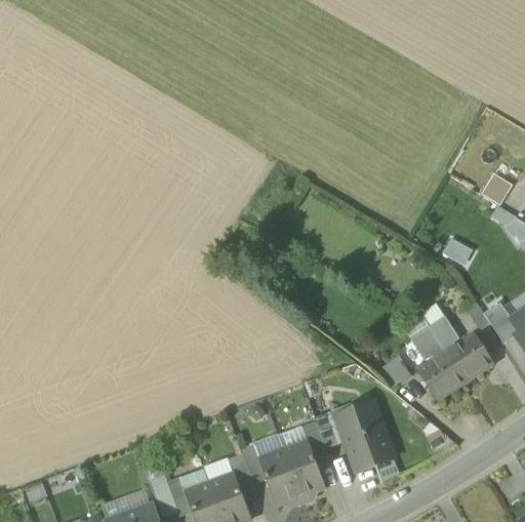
[(482,194),(500,205),(513,185),(494,173),(482,194)]
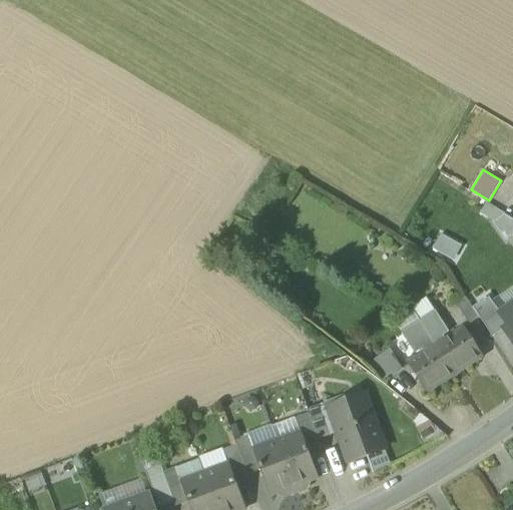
[(494,220),(505,212),(487,200),(480,211),(494,220)]
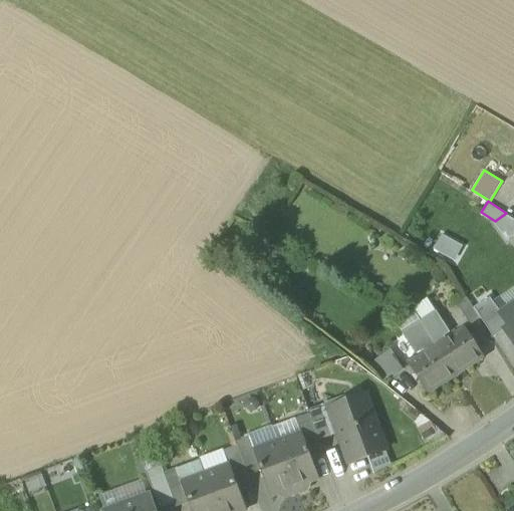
[(513,217),(506,213),(495,221),(507,239),(513,233),(513,217)]
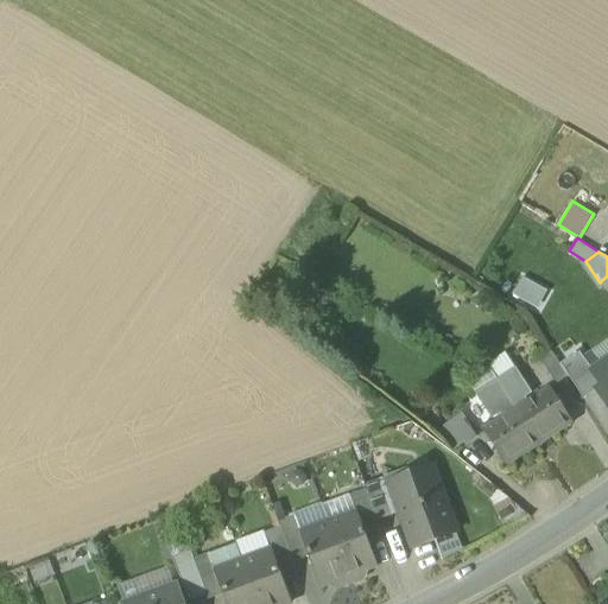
[(513,292),(538,305),(546,288),(523,275),(513,292)]
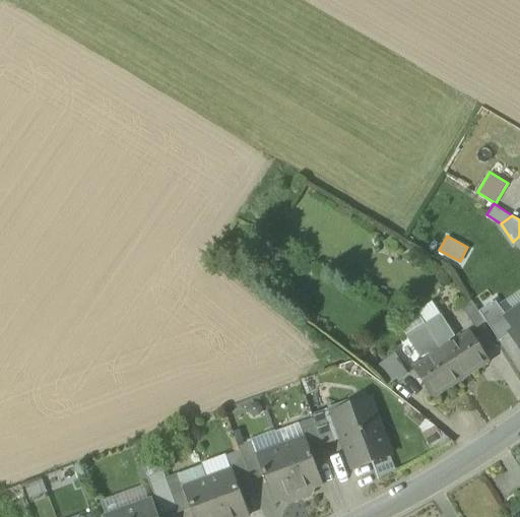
[(519,287),(501,301),(507,309),(519,301),(519,287)]
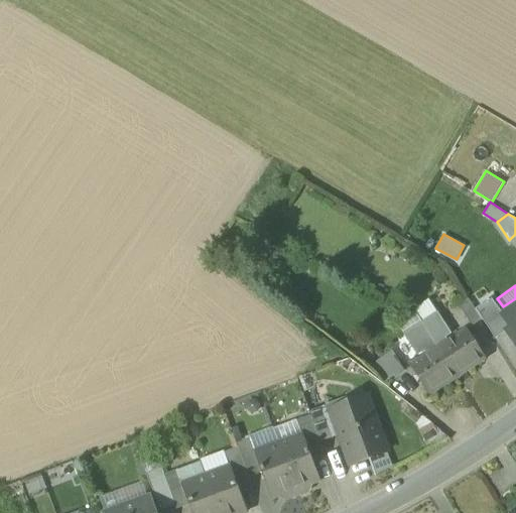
[(496,337),(506,330),(511,327),(502,312),(503,312),(492,295),(475,307),(482,317),(496,337)]
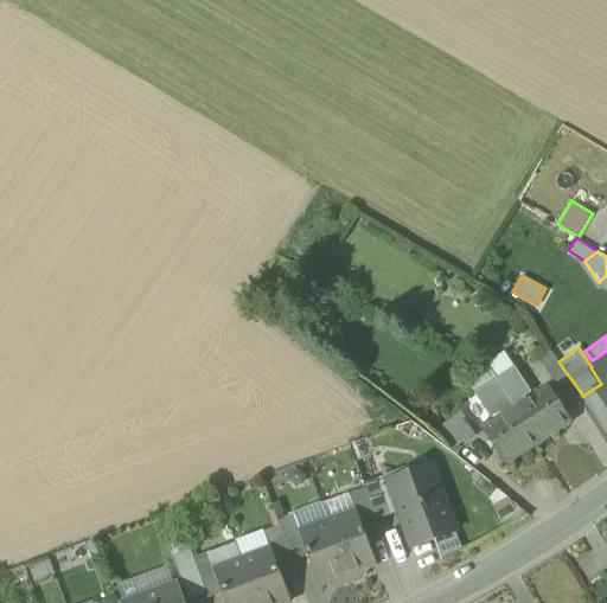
[(490,366),(497,376),(515,365),(505,350),(490,360),(490,366)]
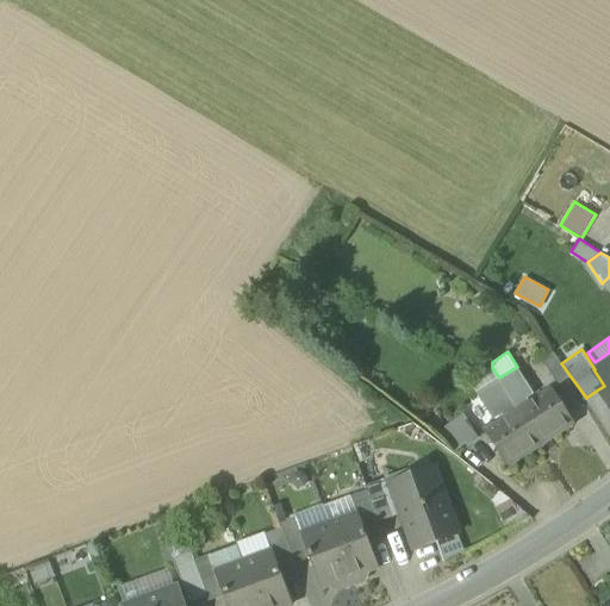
[(542,360),(558,382),(570,375),(561,363),(554,351),(542,360)]
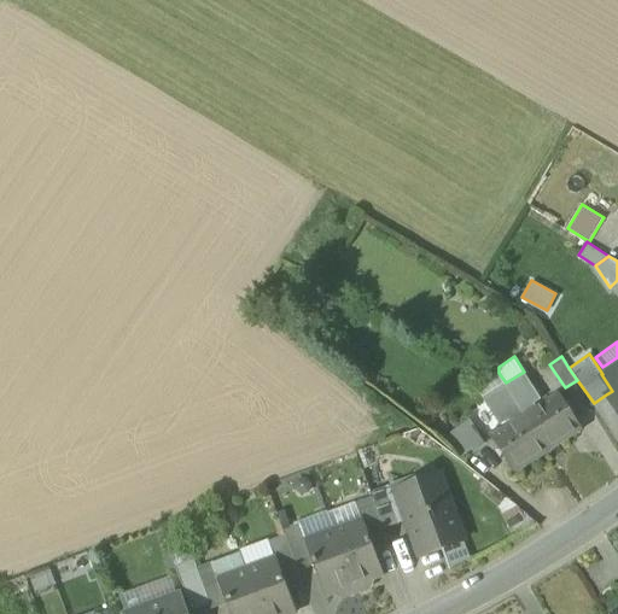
[(617,362),(602,374),(601,374),(612,391),(606,395),(617,410),(617,362)]
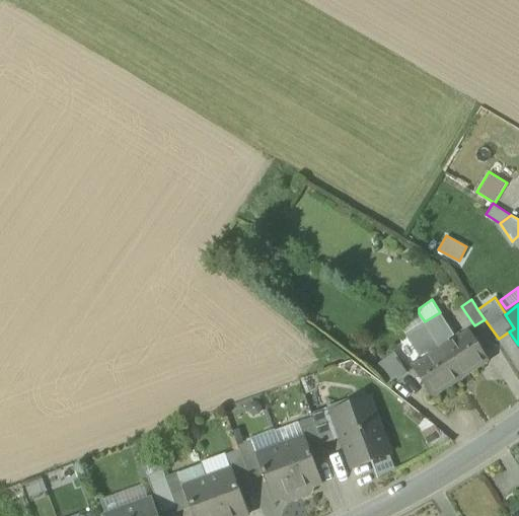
[(428,327),(441,348),(450,342),(448,338),(454,334),(440,312),(425,321),(428,327)]
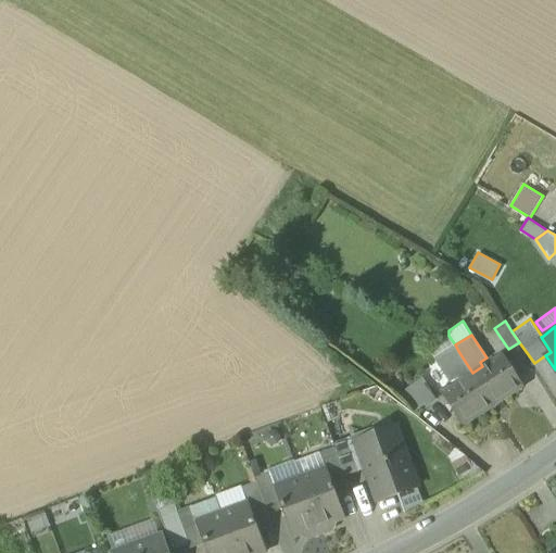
[(455,344),(449,336),(430,348),(440,363),(458,351),(455,344)]
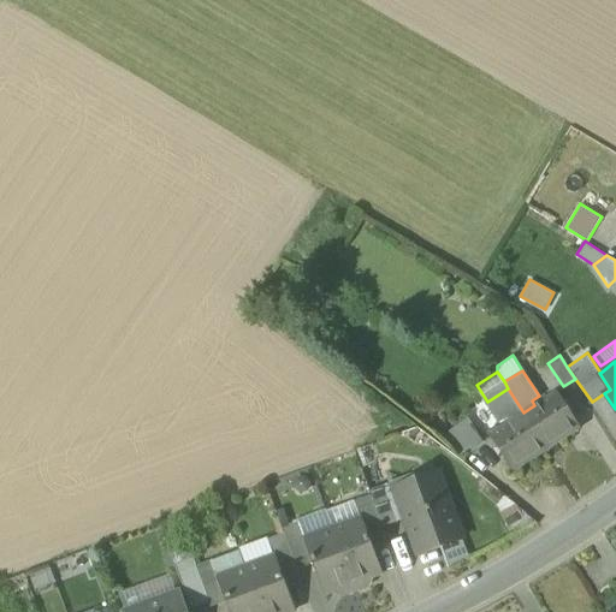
[(509,415),(513,420),(523,413),(508,388),(487,402),(501,421),(509,415)]
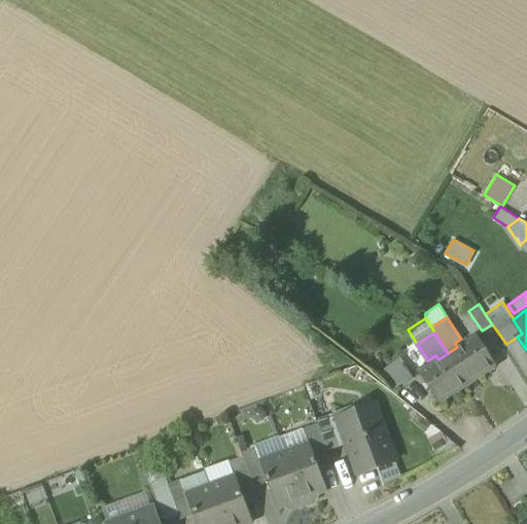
[(475,336),(457,347),(448,353),(466,381),(493,363),(486,351),(482,345),(475,336)]
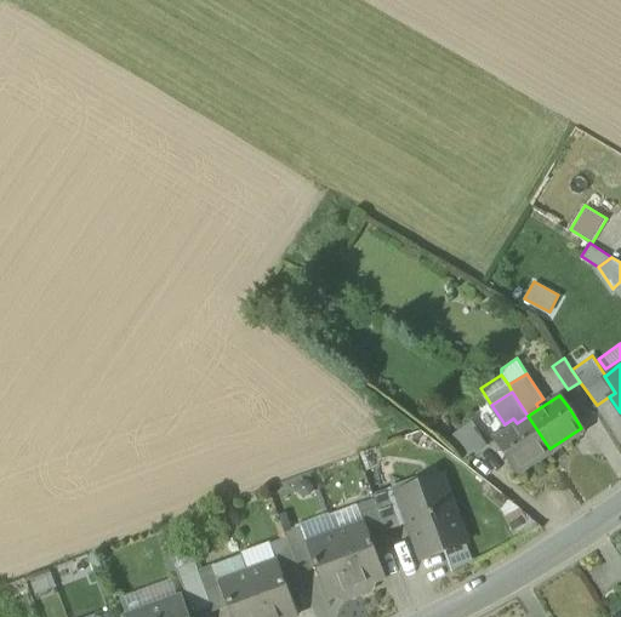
[(550,449),(528,416),(517,423),(495,436),(503,447),(507,455),(517,470),(550,449)]
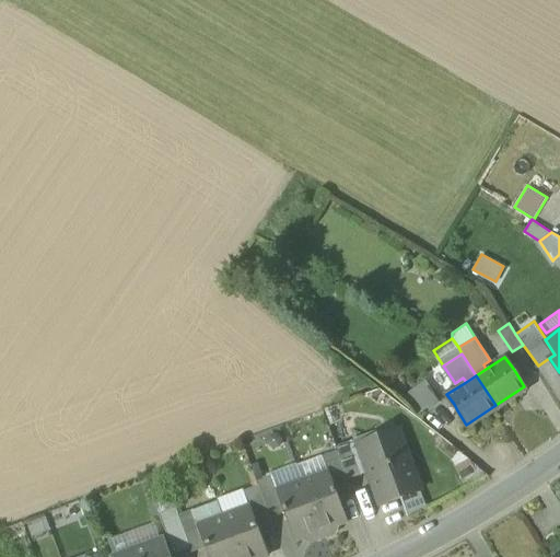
[(430,409),(441,401),(426,380),(405,394),(419,413),(428,406),(430,409)]
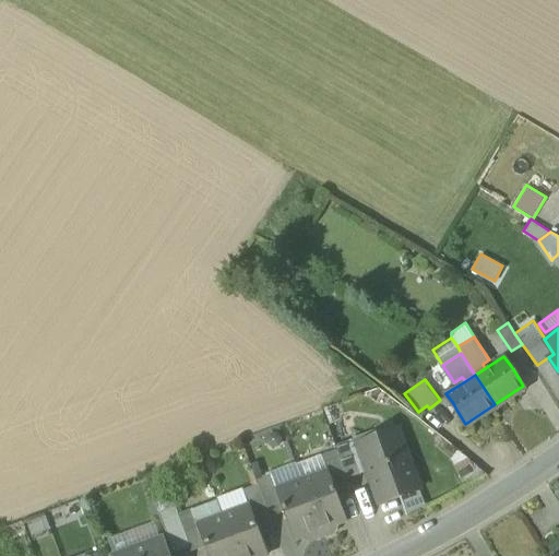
[(359,446),(380,503),(419,488),(399,432),(359,446)]
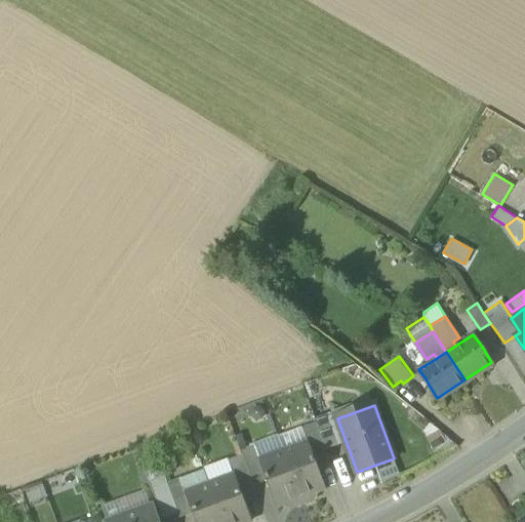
[(315,417),(316,422),(326,448),(339,444),(328,413),(315,417)]
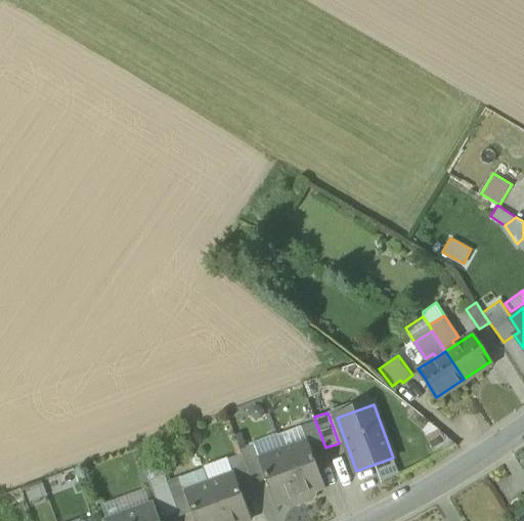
[(329,456),(325,447),(315,421),(301,426),(307,441),(308,441),(315,461),(329,456)]
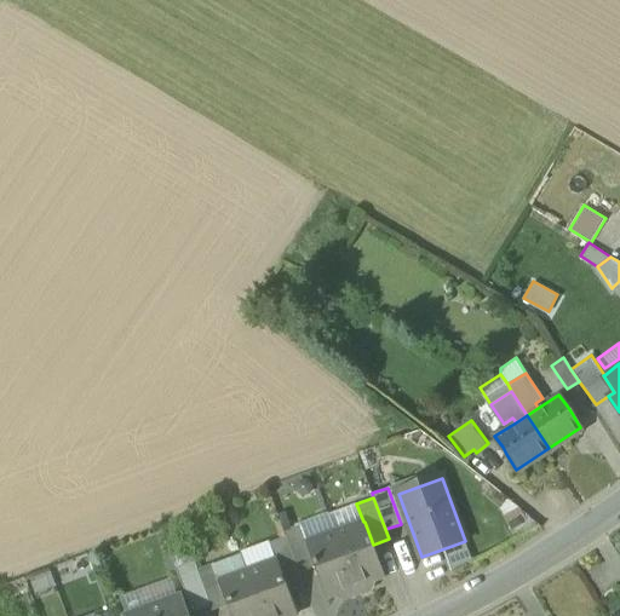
[(328,512),(336,533),(363,522),(356,504),(356,502),(328,512)]
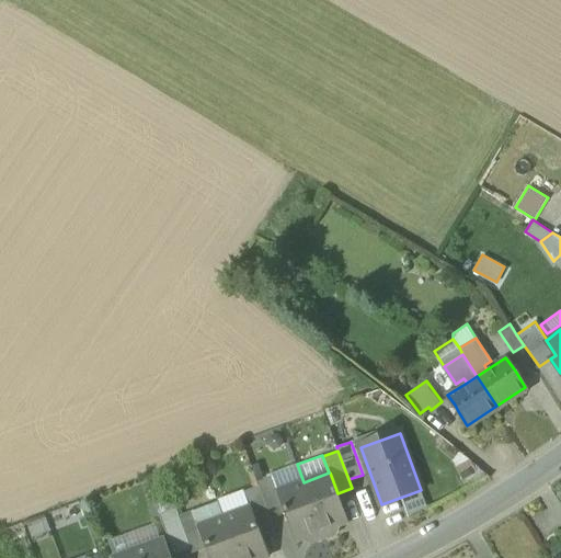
[(330,473),(329,473),(304,482),(324,536),(333,533),(331,526),(347,520),(338,493),(330,473)]
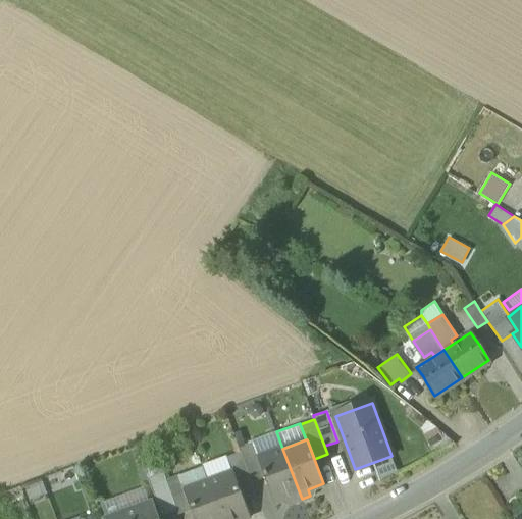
[(239,448),(241,452),(252,481),(265,477),(258,458),(259,457),(253,442),(239,448)]
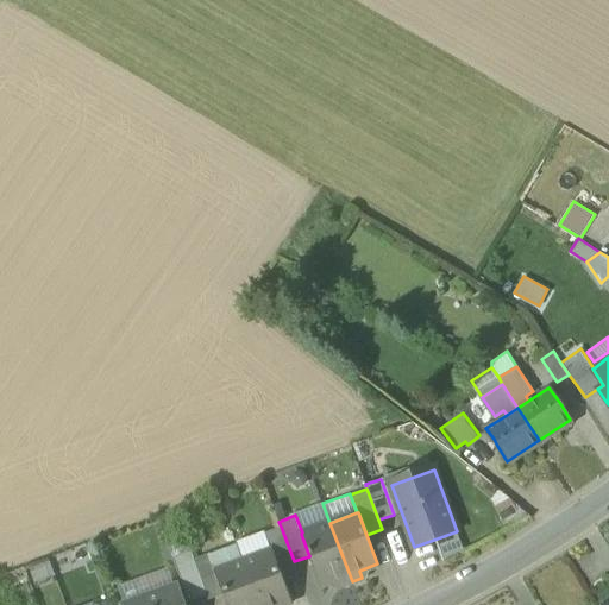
[(341,586),(352,581),(330,523),(302,533),(301,534),(309,556),(320,585),(339,578),(341,586)]
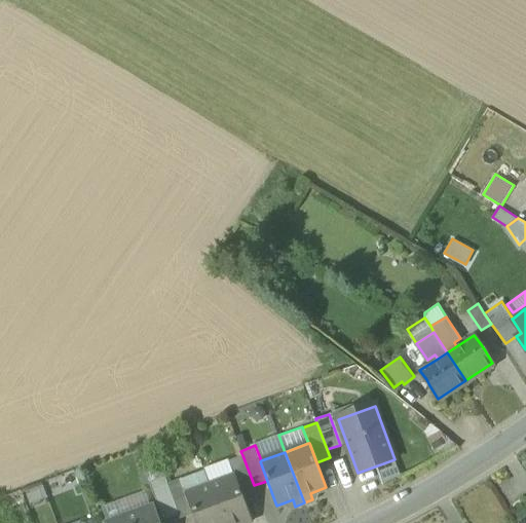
[(256,490),(254,485),(242,455),(229,460),(234,476),(236,476),(243,494),(256,490)]
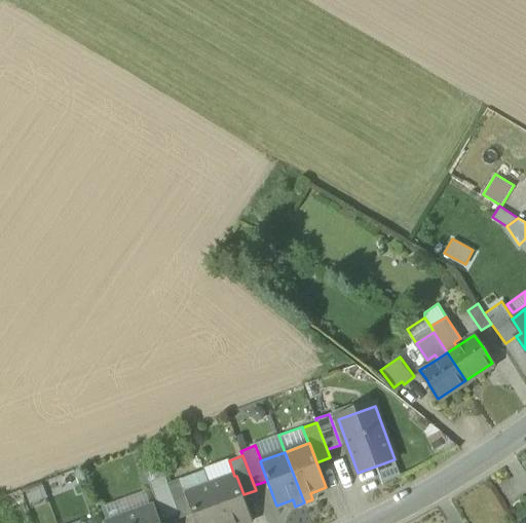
[(234,476),(211,484),(225,522),(242,522),(253,520),(243,494),(236,476),(234,476)]
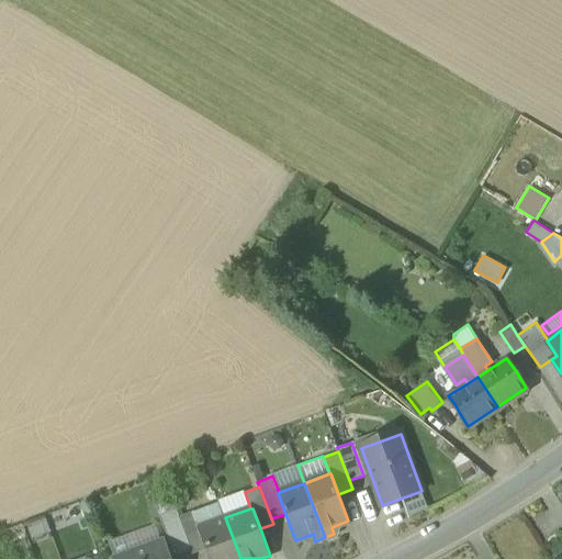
[(193,511),(179,516),(190,547),(192,554),(206,548),(199,527),(200,527),(193,511)]
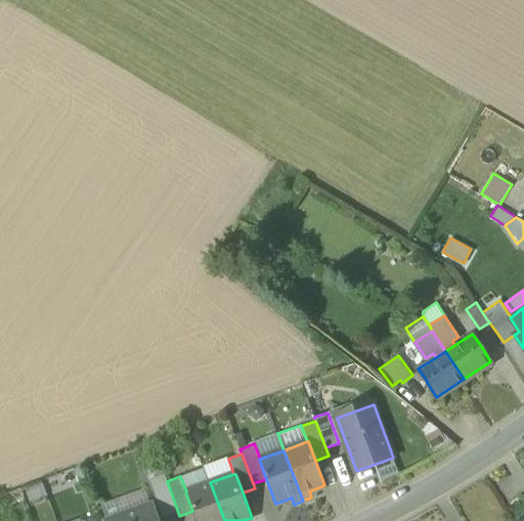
[(163,516),(177,510),(167,481),(166,477),(150,483),(163,516)]
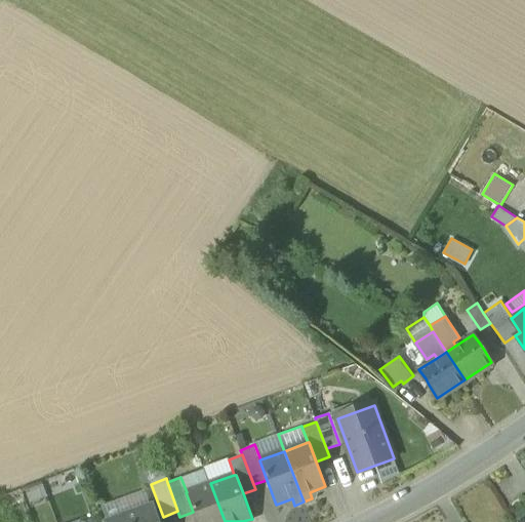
[(225,521),(210,483),(187,492),(186,492),(193,512),(196,521),(225,521)]
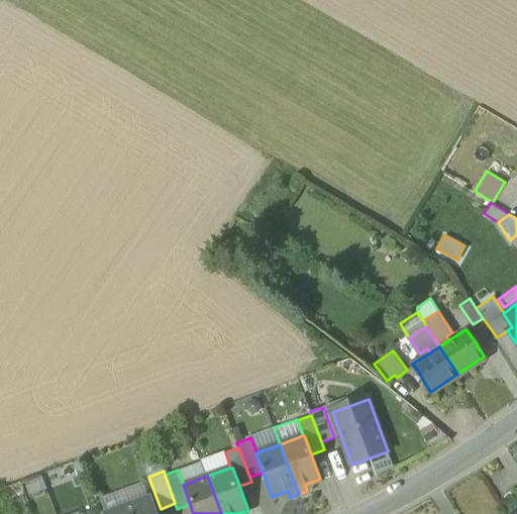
[(106,513),(105,513),(157,513),(150,497),(106,513)]
